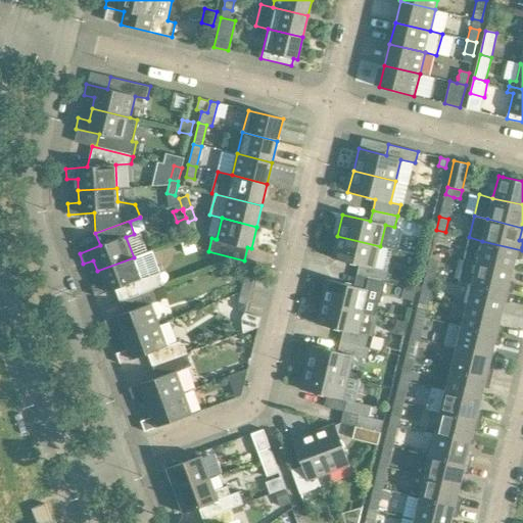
[(436,230),(433,242),(442,244),(445,232),(436,230)]
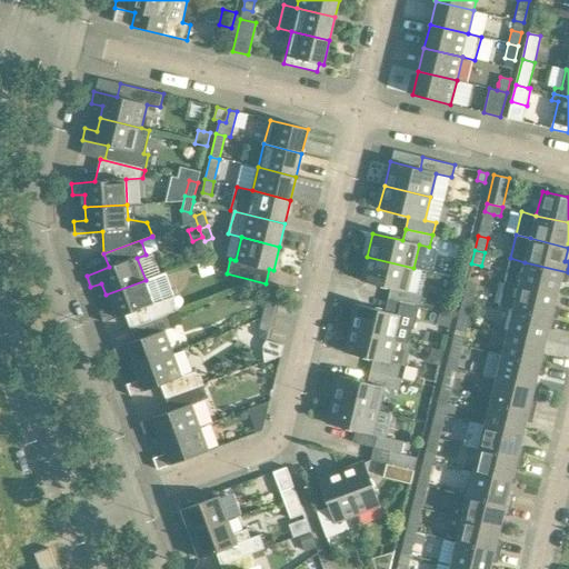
[(390,288),(388,300),(419,308),(422,295),(408,291),(413,268),(367,257),(361,280),(390,288)]
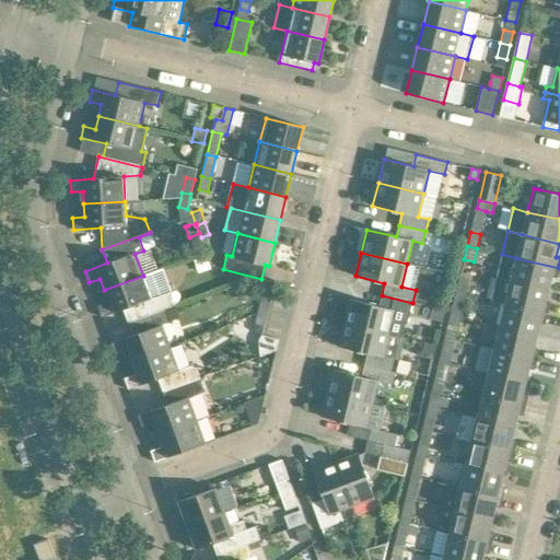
[(496,277),(548,290),(551,277),(557,278),(559,268),(516,258),(502,254),(496,277)]
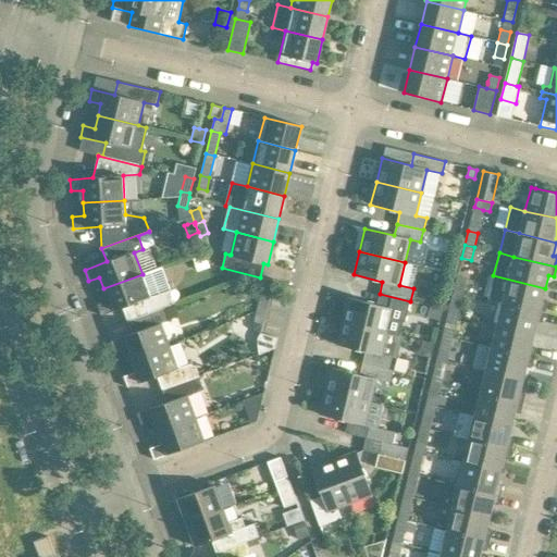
[(206,256),(194,260),(197,270),(209,265),(206,256)]
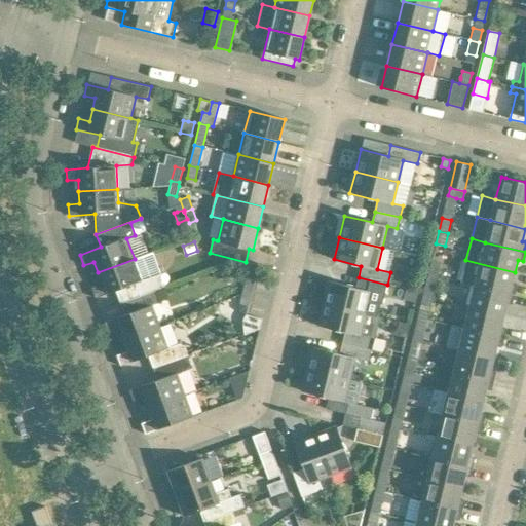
[(120,303),(155,290),(165,287),(153,253),(135,259),(98,272),(102,284),(91,288),(96,298),(137,283),(141,295),(120,303)]
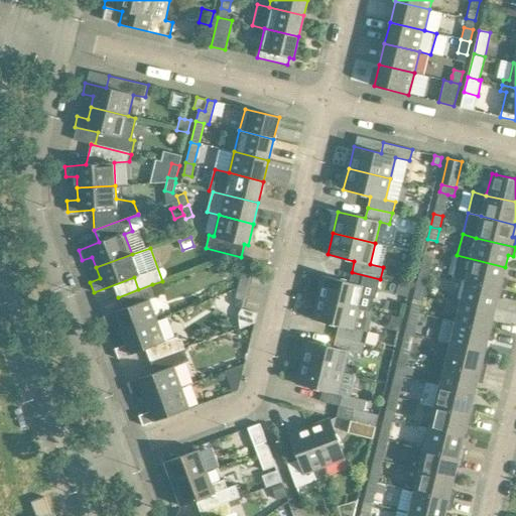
[(452,276),(466,279),(505,289),(507,280),(502,279),(505,267),(457,255),(452,276)]
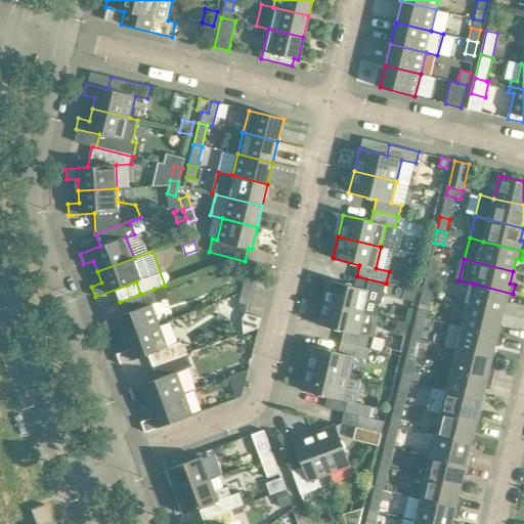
[(430,260),(427,272),(435,275),(439,262),(430,260)]
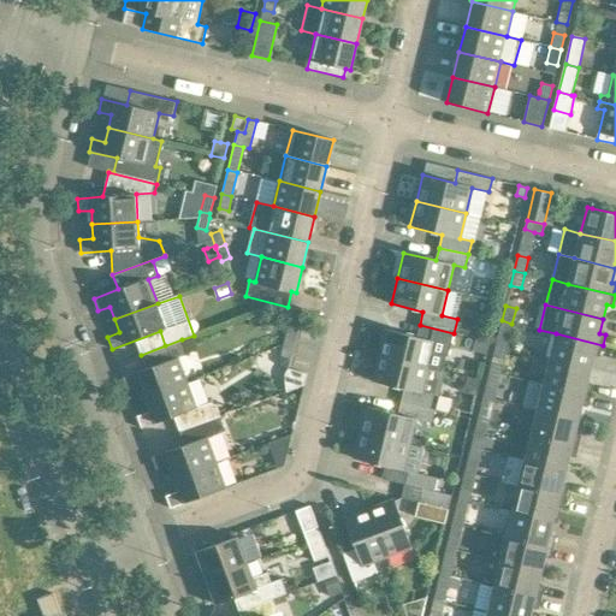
[(502,320),(498,336),(508,338),(511,324),(502,320)]
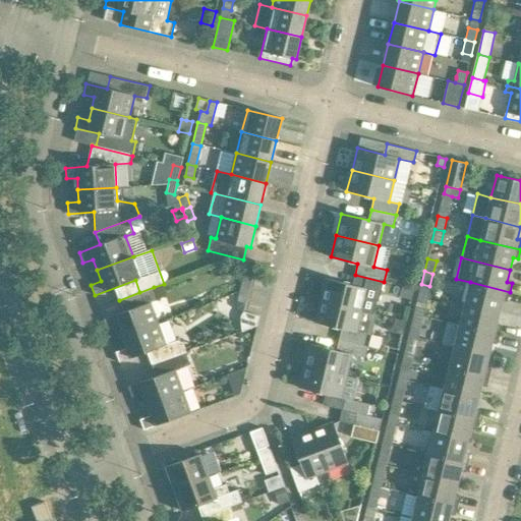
[(245,274),(241,287),(249,289),(253,276),(245,274)]
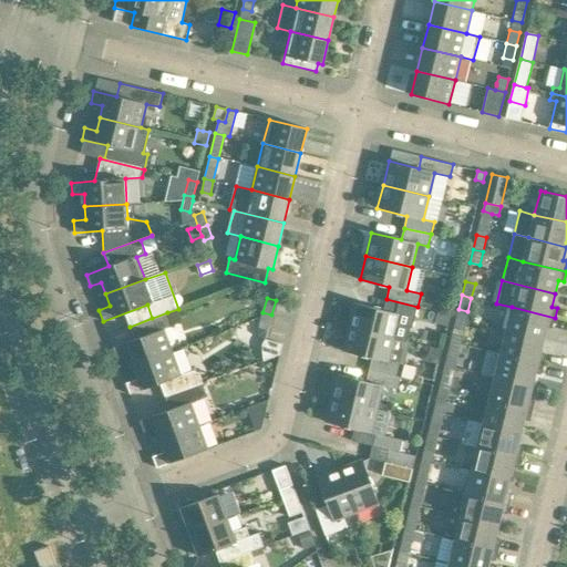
[(348,327),(394,338),(406,341),(410,328),(412,328),(418,307),(387,299),(383,310),(353,303),(348,327)]
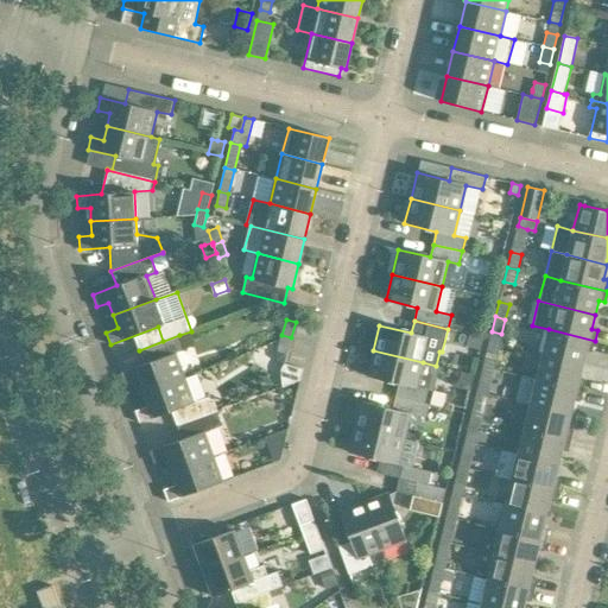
[(549,329),(543,354),(583,365),(587,350),(593,352),(595,341),(549,329)]
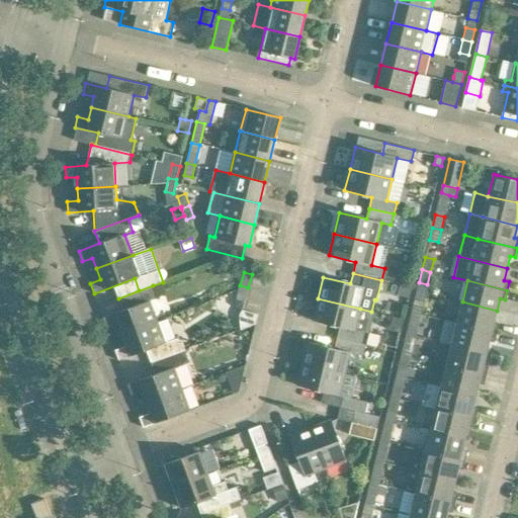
[(400,284),(397,295),(408,298),(410,287),(400,284)]
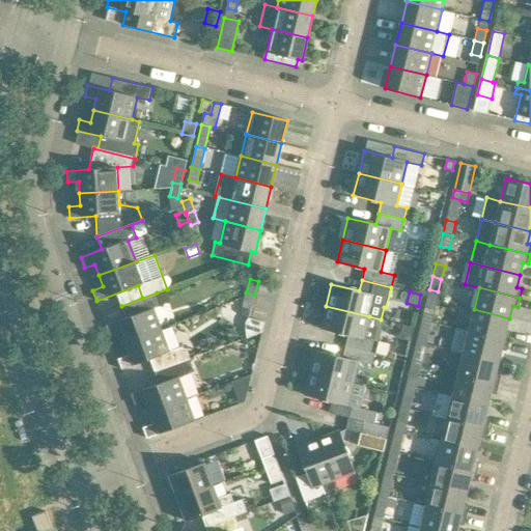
[(120,332),(124,343),(161,330),(152,308),(162,305),(157,292),(121,306),(126,318),(106,326),(110,336),(120,332)]
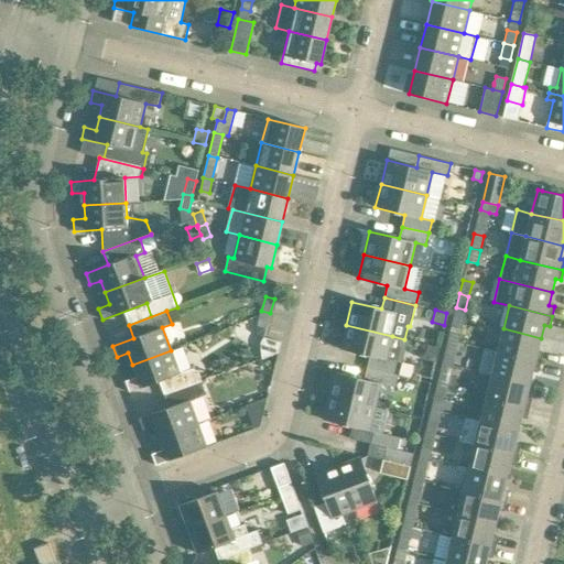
[(267,328),(270,313),(261,311),(258,326),(267,328)]
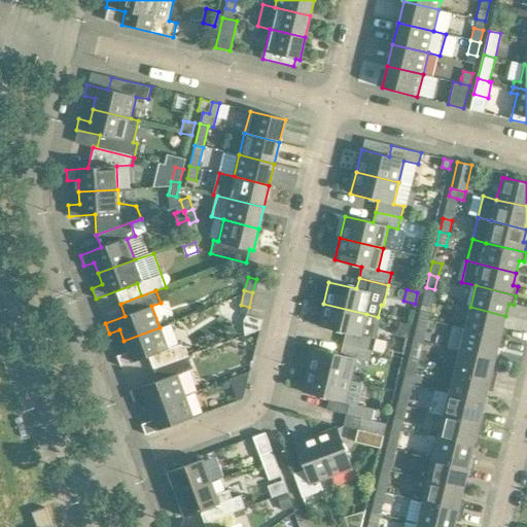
[(361,336),(366,314),(323,304),(318,325),(346,332),(343,344),(369,349),(371,339),(361,336)]
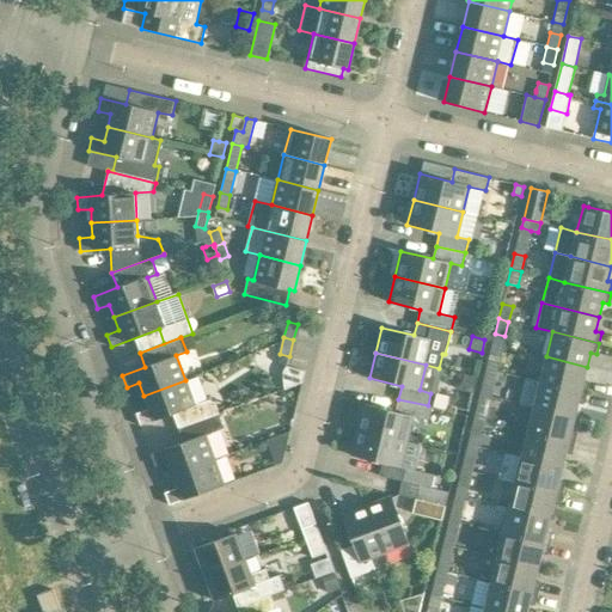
[(490,354),(487,369),(496,372),(500,356),(490,354)]
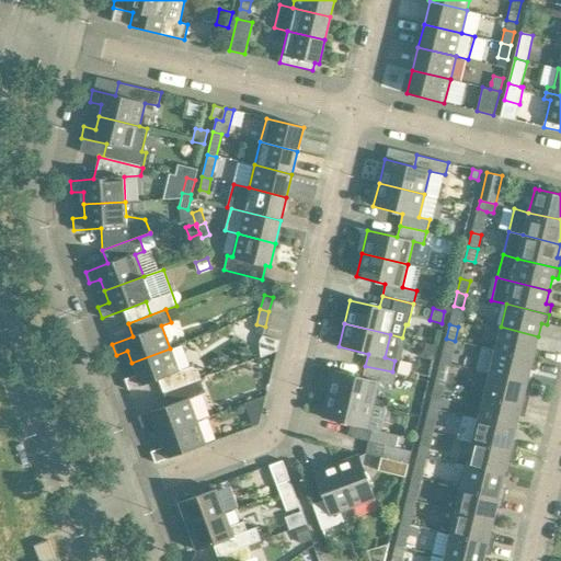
[(494,350),(538,361),(540,351),(535,350),(538,336),(501,327),(494,350)]
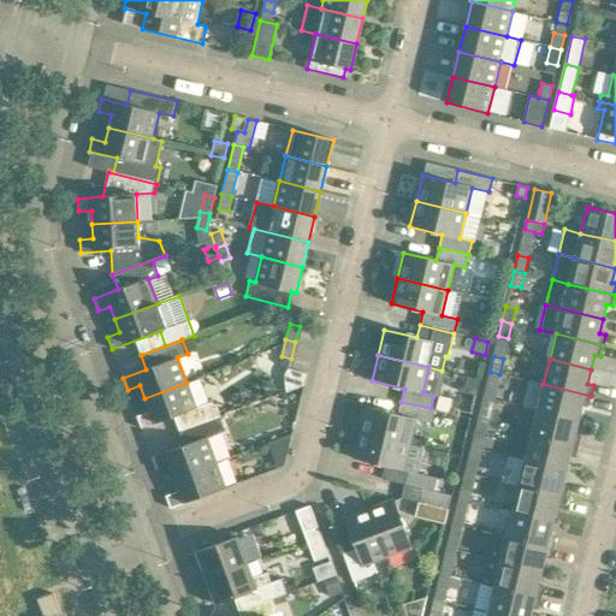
[(286,392),(303,386),(307,373),(289,369),(284,377),(286,392)]
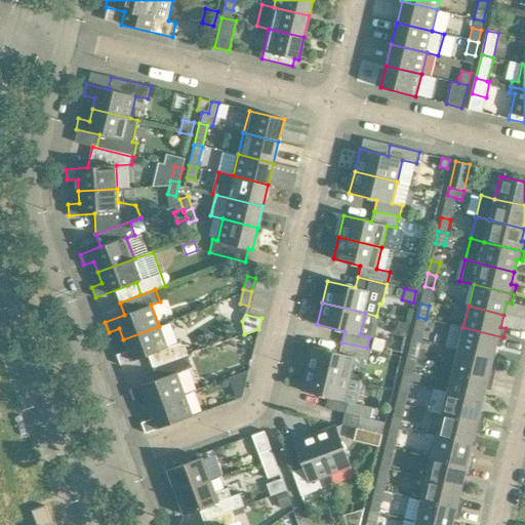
[(417,317),(414,329),(422,331),(426,319),(417,317)]
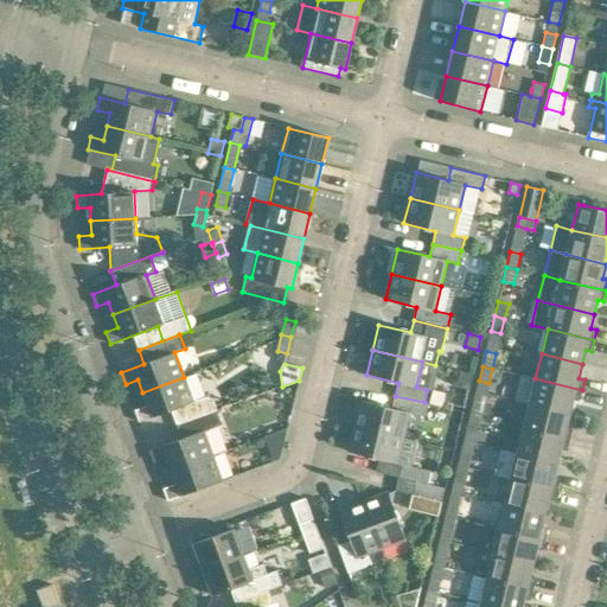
[(468,391),(473,375),(460,371),(457,388),(468,391)]
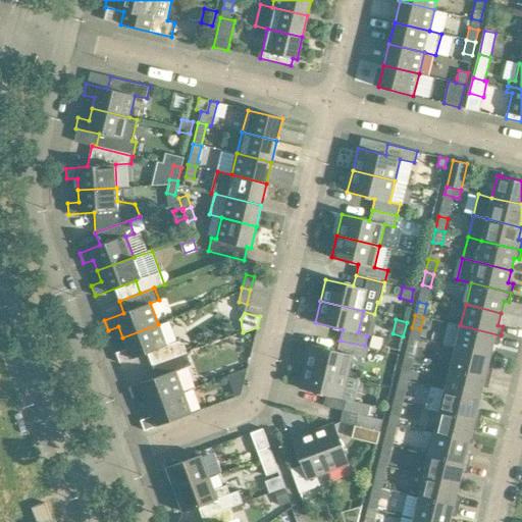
[(444,344),(455,347),(490,356),(492,344),(499,345),(501,335),(460,325),(449,323),(444,344)]
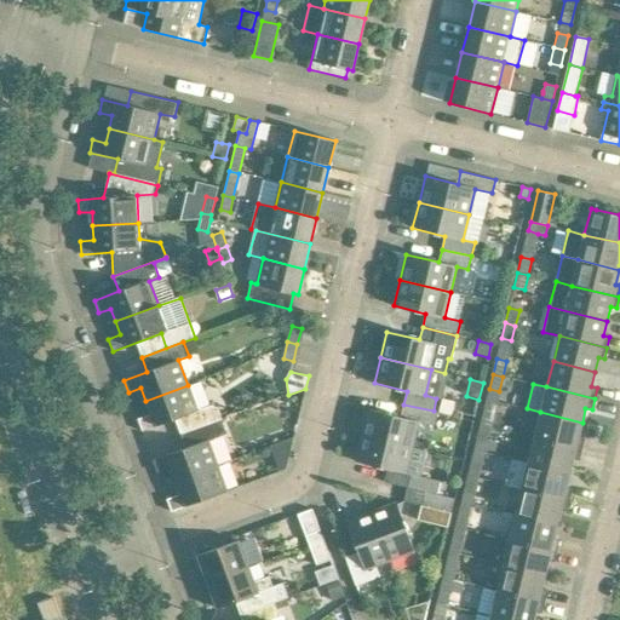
[(174,419),(181,434),(222,419),(218,408),(212,405),(197,411),(188,385),(145,401),(150,414),(138,419),(142,431),(174,419)]
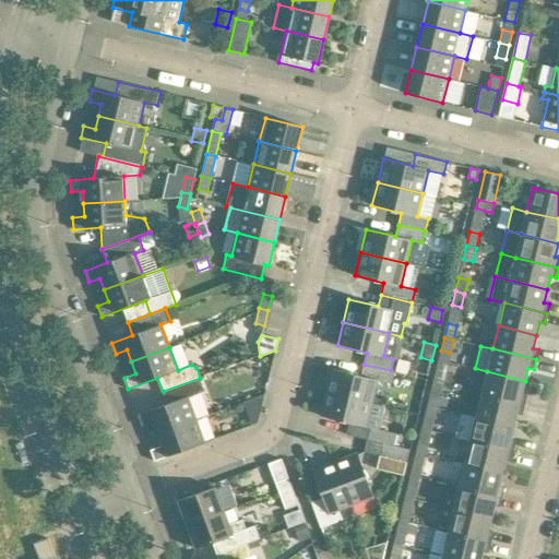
[(332,369),(326,392),(371,403),(377,380),(392,384),(394,371),(391,370),(364,365),(360,376),(332,369)]
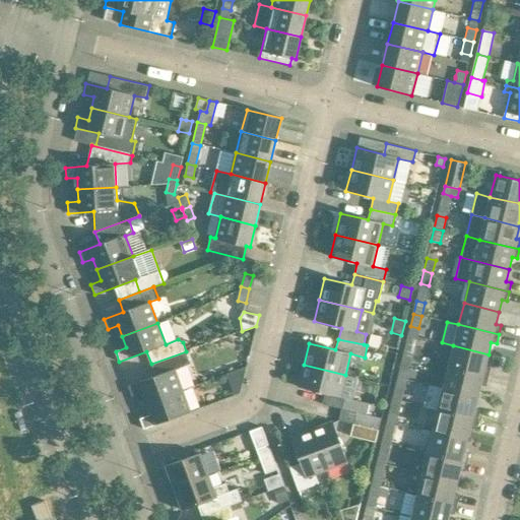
[(406,343),(402,355),(411,359),(414,345),(406,343)]
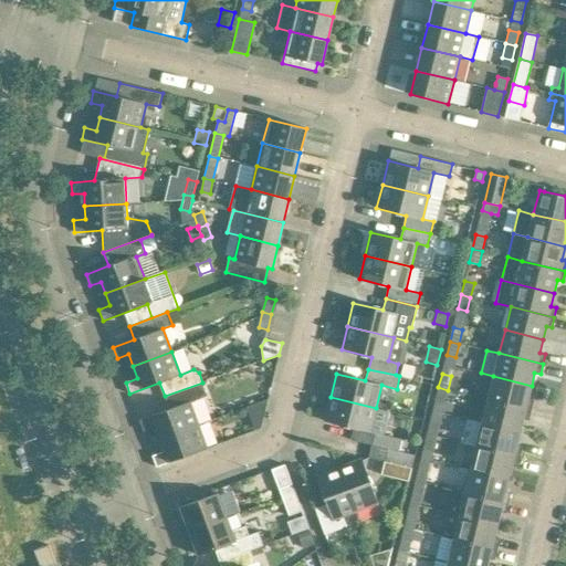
[(493,376),(488,399),(532,410),(534,400),(528,398),(532,386),(493,376)]
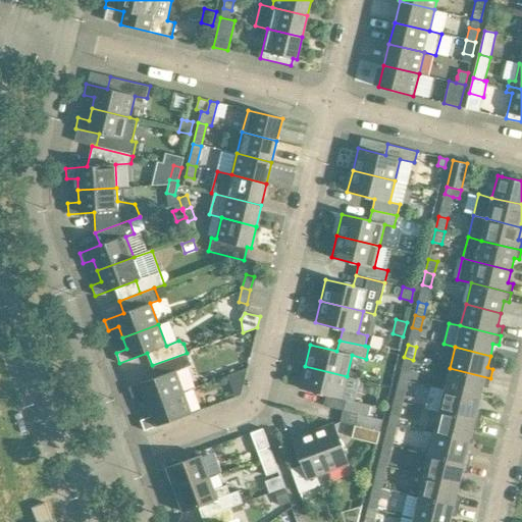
[(156,377),(128,387),(133,398),(143,395),(147,405),(184,392),(175,371),(191,365),(187,353),(152,365),(156,377)]
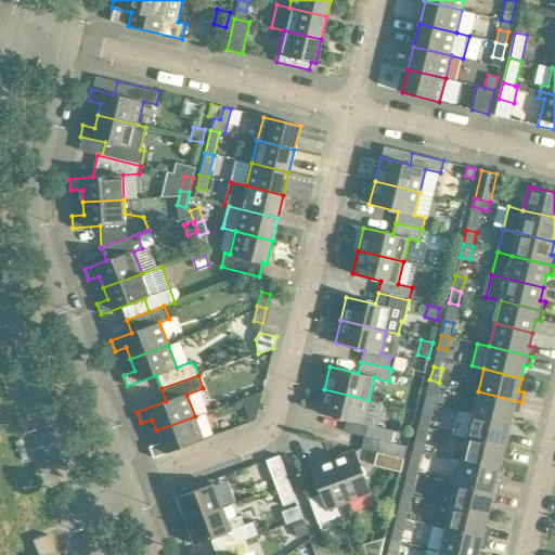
[(429,379),(426,394),(436,396),(439,383),(429,379)]
